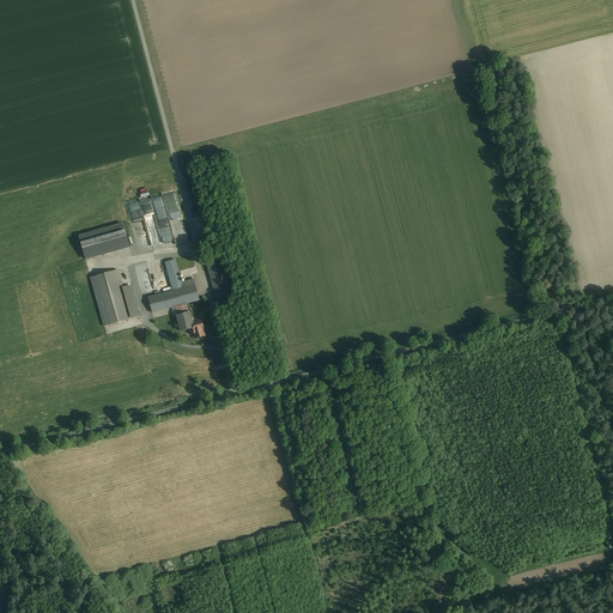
[(183,181),(193,218),(202,216),(200,207),(195,208),(193,201),(194,201),(190,189),(193,189),(190,180),(183,181)]
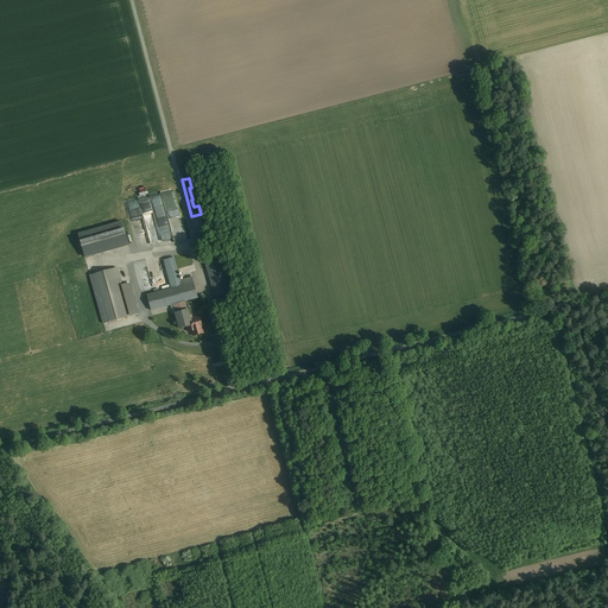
[(128,246),(121,222),(78,235),(86,258),(128,246)]
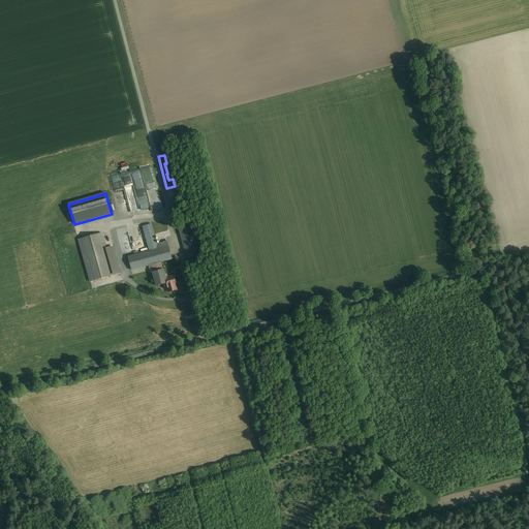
[(151,265),(160,262),(172,259),(167,242),(157,244),(151,224),(143,227),(149,251),(128,257),(131,271),(151,265)]
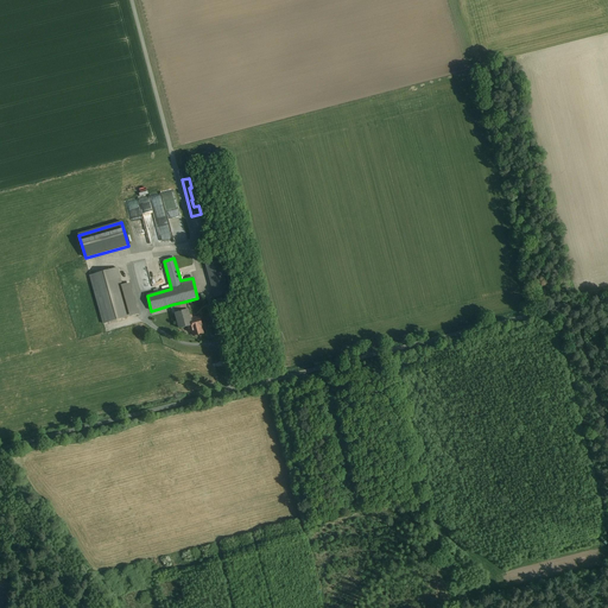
[(228,293),(220,260),(206,265),(215,298),(228,293)]
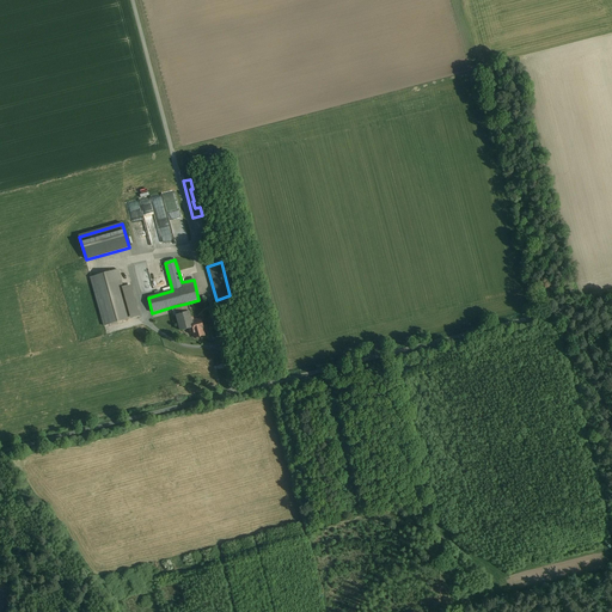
[(123,288),(117,269),(91,277),(104,326),(132,318),(123,288)]
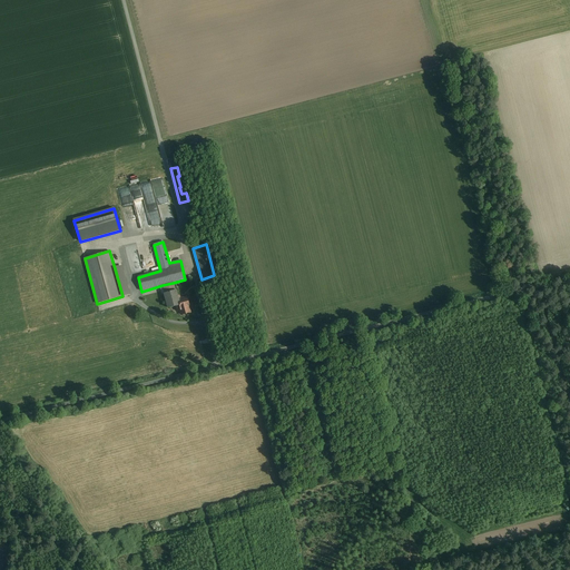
[(115,268),(123,296),(129,295),(121,266),(115,268)]
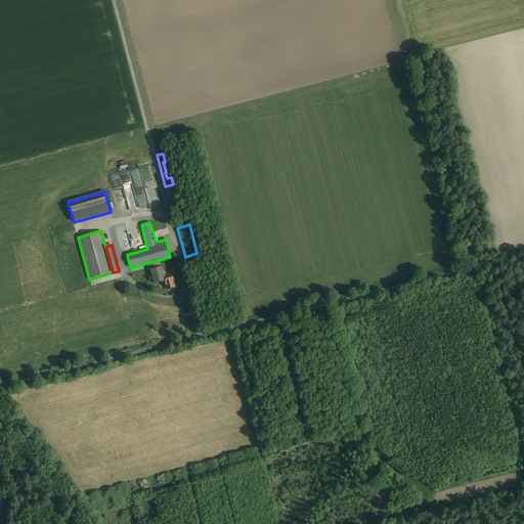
[(155,284),(162,281),(166,280),(163,272),(162,267),(161,267),(159,260),(149,262),(151,270),(155,284)]
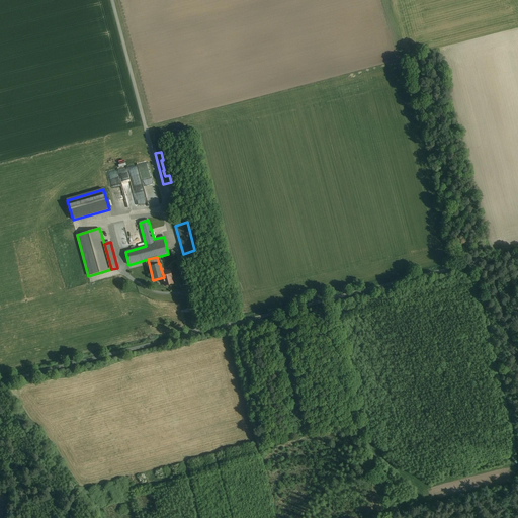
[(163,269),(161,269),(164,277),(160,278),(161,283),(164,282),(165,286),(173,284),(170,270),(164,272),(163,269)]
